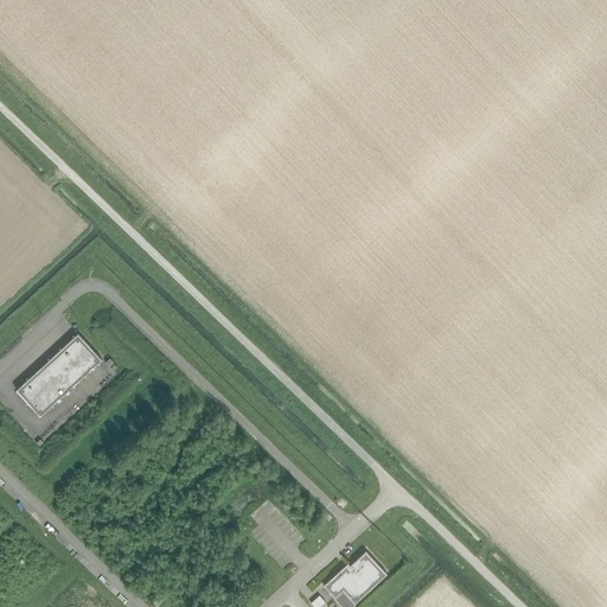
[(102,359),(78,333),(16,390),(40,416),(102,359)]
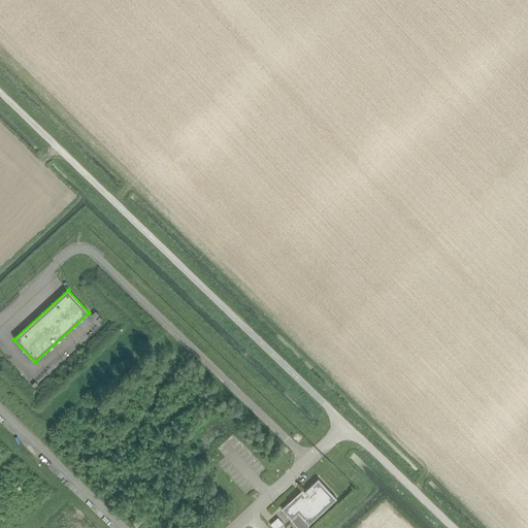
[(0,465),(11,454),(0,443),(0,465)]
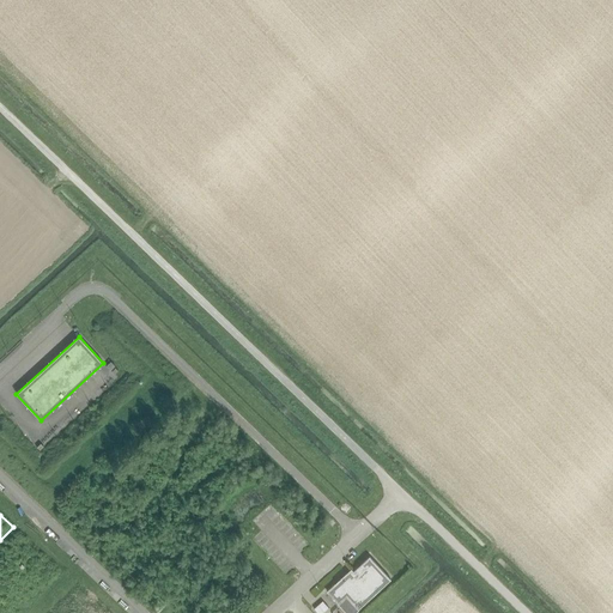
[(334,583),(326,592),(338,605),(345,612),(354,612),(358,611),(357,610),(390,580),(369,557),(352,572),(353,572),(338,587),(334,583)]
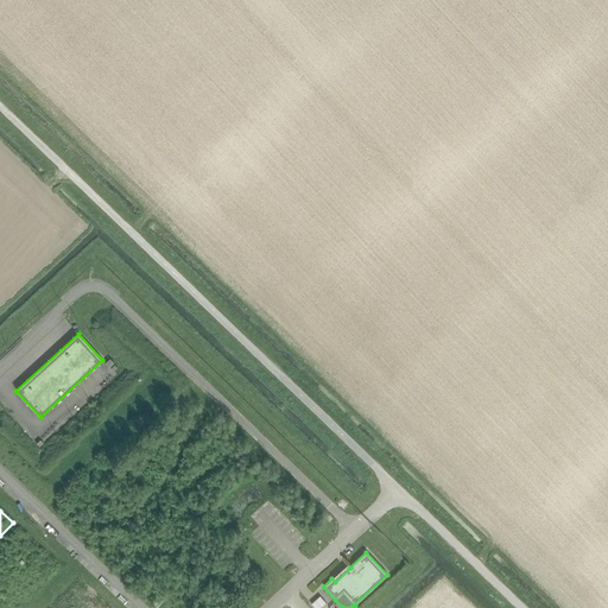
[(310,605),(314,607),(320,607),(325,603),(320,596),(310,605)]
